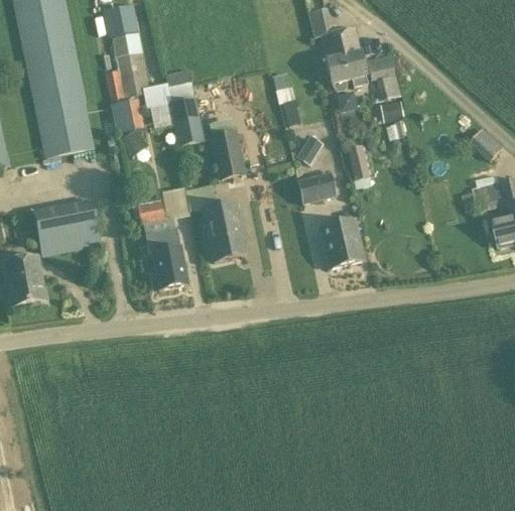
[(12,0),(45,158),(96,148),(65,0),(12,0)]
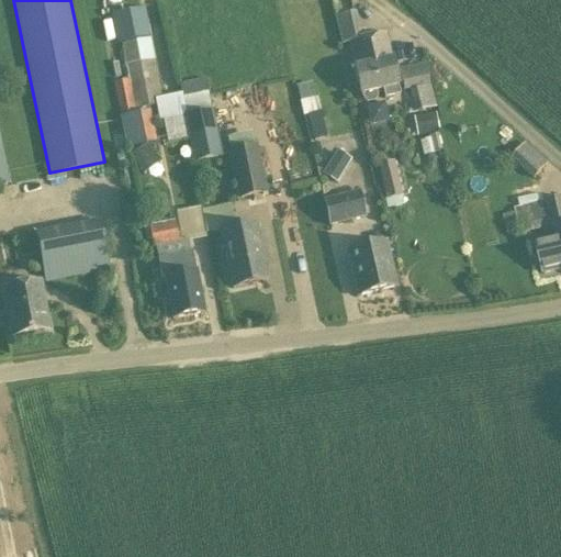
[(145,6),(112,12),(119,41),(150,34),(145,6)]
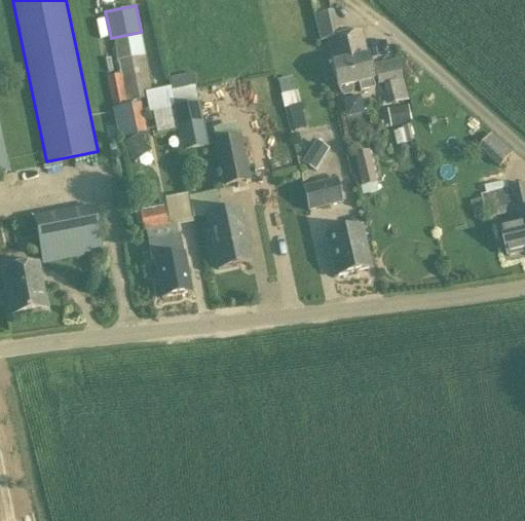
[(352,82),(359,81),(360,88),(374,85),(362,28),(343,32),(341,25),(338,26),(334,7),(314,11),(320,39),(327,37),(337,85),(340,85),(340,89),(343,92),(351,90),(353,86),(352,82)]
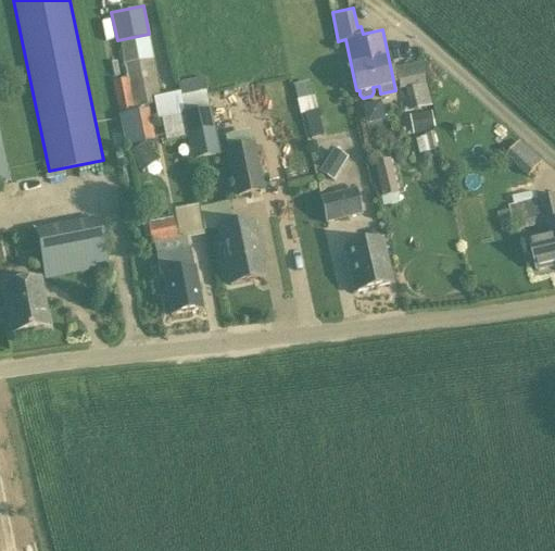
[(127,76),(113,78),(126,141),(154,136),(148,108),(135,110),(134,104),(162,99),(148,35),(120,40),(127,76)]
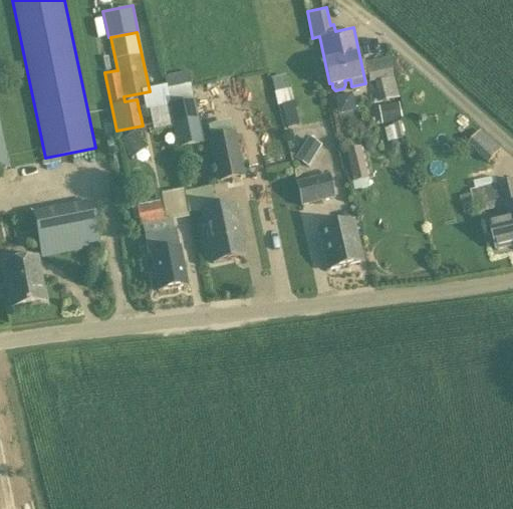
[(391,53),(365,58),(369,80),(374,78),(379,99),(400,94),(395,73),(391,53)]
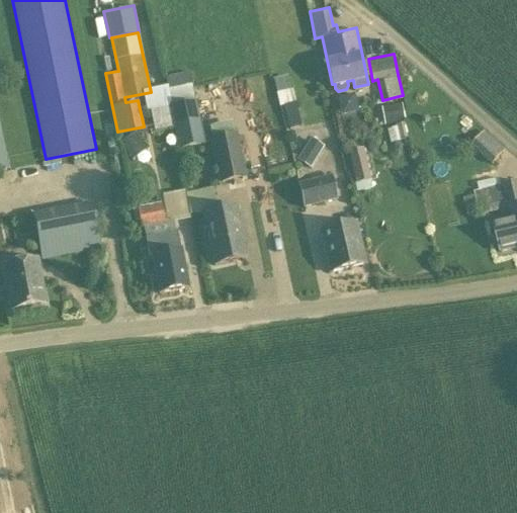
[(166,75),(165,75),(167,83),(168,88),(192,83),(192,82),(189,69),(166,75)]
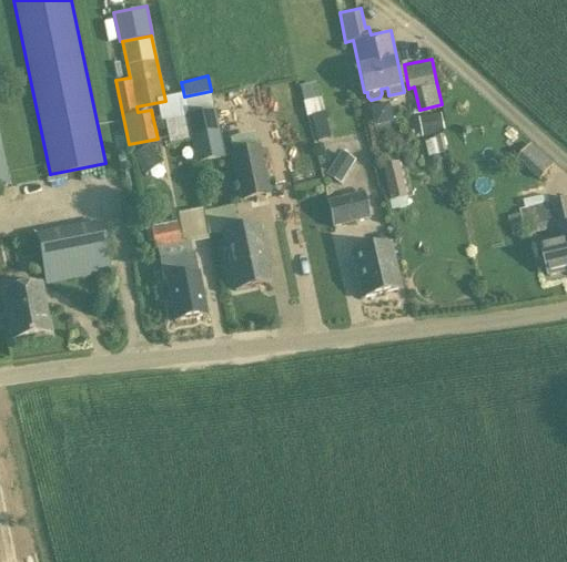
[(332,134),(321,94),(303,99),(307,114),(312,113),(319,138),(332,134)]
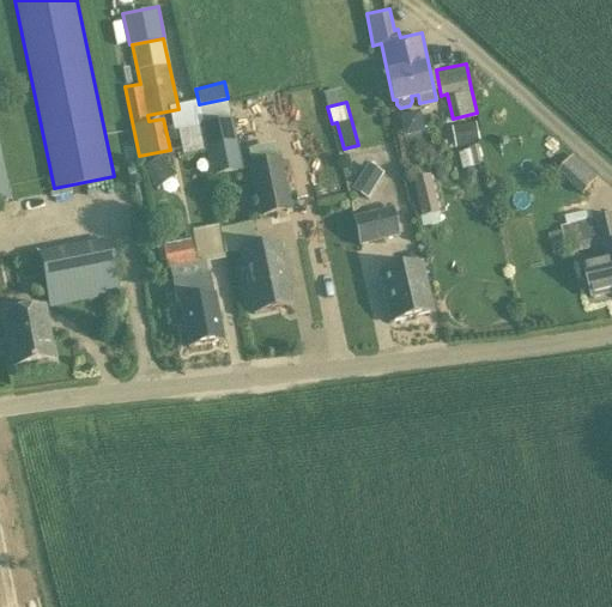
[(182,151),(206,146),(201,122),(199,122),(195,105),(181,109),(185,126),(177,127),(182,151)]
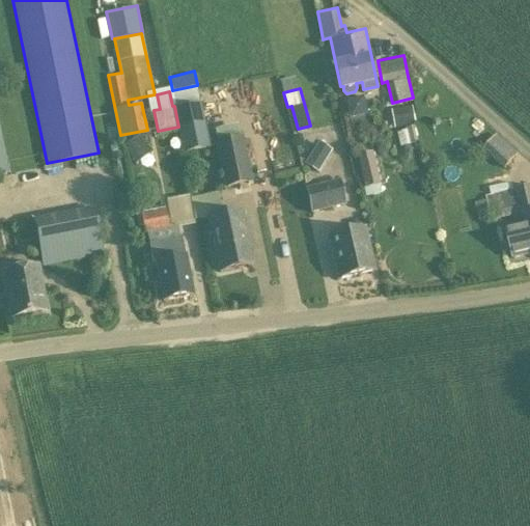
[(351,113),(368,110),(365,92),(347,95),(351,113)]
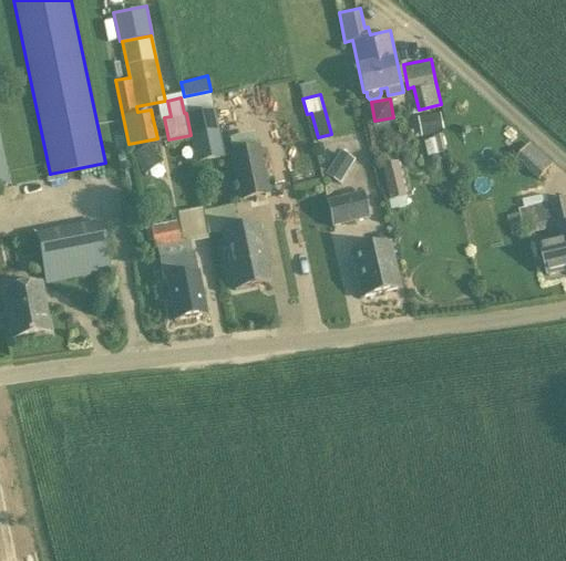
[(214,107),(186,113),(191,135),(196,160),(225,154),(214,107)]
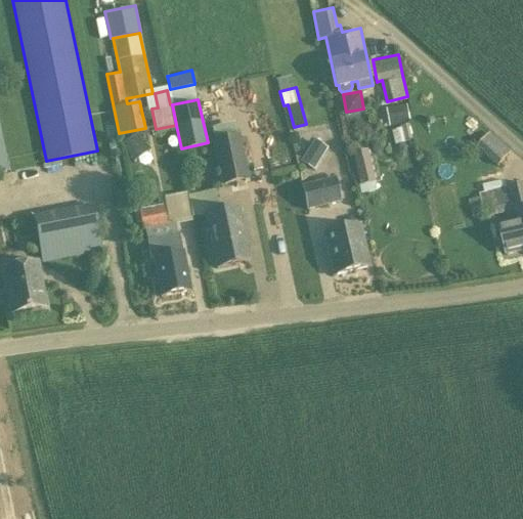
[(406,101),(393,104),(396,123),(410,120),(406,101)]
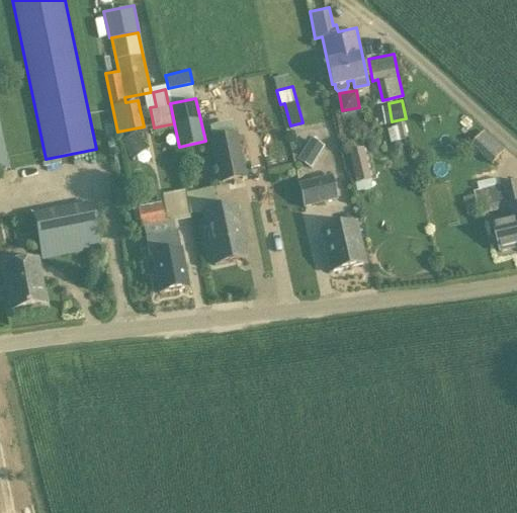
[(406,119),(395,121),(396,124),(399,138),(401,137),(409,135),(406,119)]
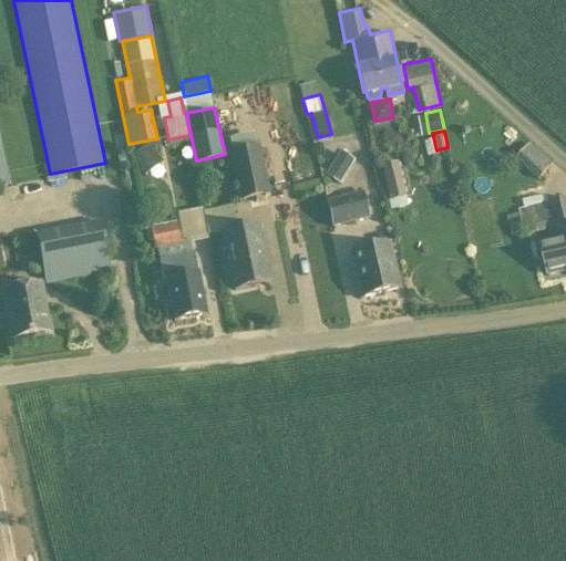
[(0,183),(9,182),(0,134),(0,183)]
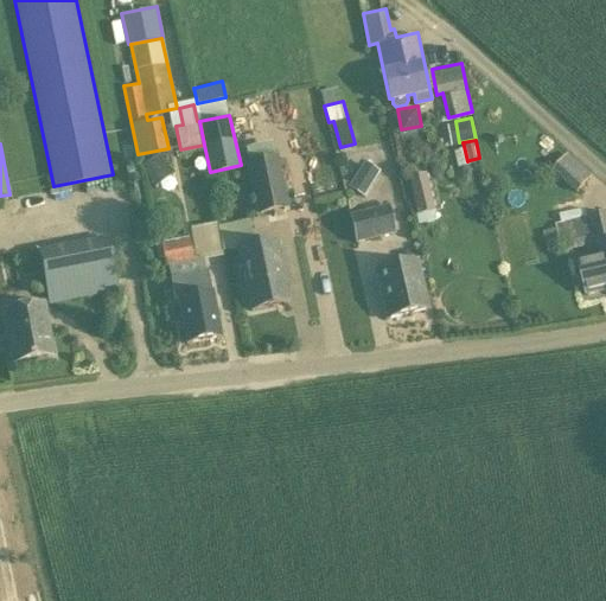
[(288,205),(278,153),(246,160),(256,212),(288,205)]
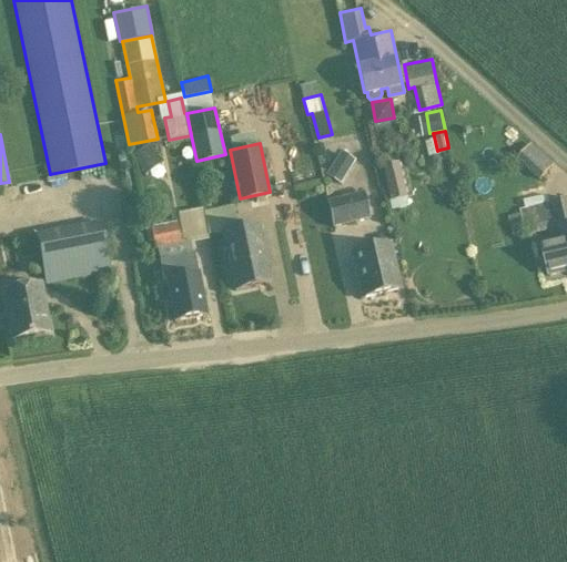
[(398,159),(382,162),(390,197),(407,193),(398,159)]
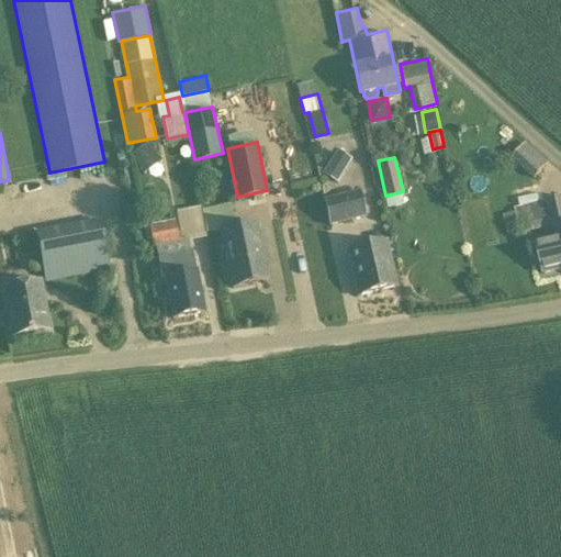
[(327,162),(323,169),(337,179),(341,171),(327,162)]
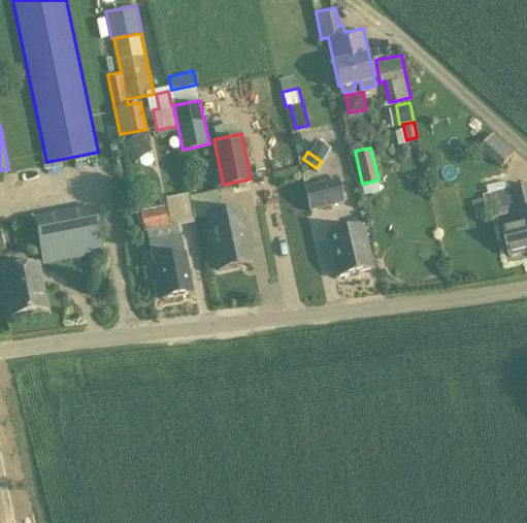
[(526,182),(490,191),(486,170),(465,174),(469,193),(476,192),(478,197),(473,198),(476,217),(489,214),(489,217),(511,213),(512,215),(520,213),(519,210),(521,210),(526,236),(526,182)]
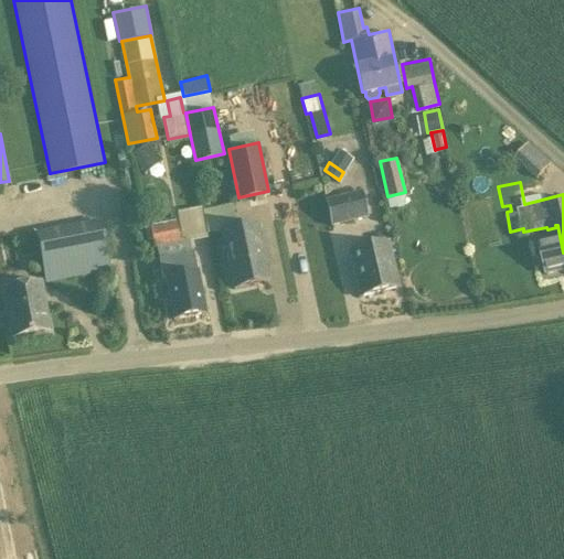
[(362,189),(326,196),(332,224),(369,215),(362,189)]
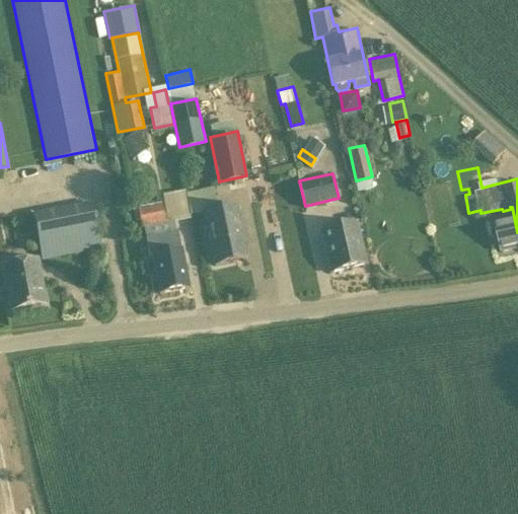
[(200,188),(205,211),(216,262),(246,255),(236,205),(218,208),(213,185),(200,188)]
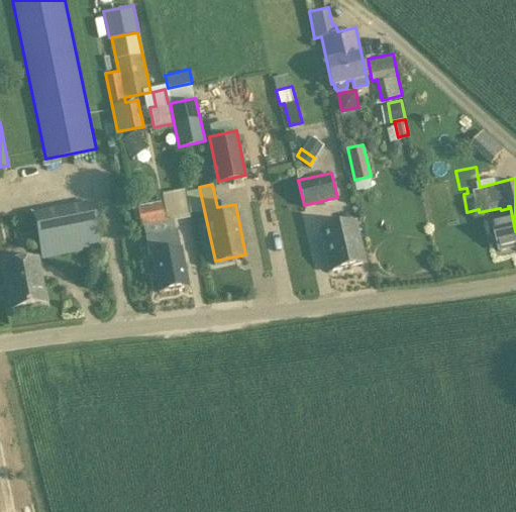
[(179,245),(175,228),(169,198),(136,205),(140,226),(143,225),(148,251),(151,250),(160,290),(189,284),(181,245),(179,245)]
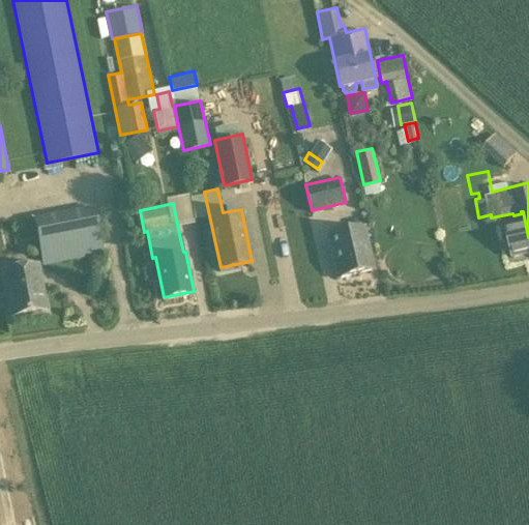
[(95,204),(33,215),(42,263),(104,251),(95,204)]
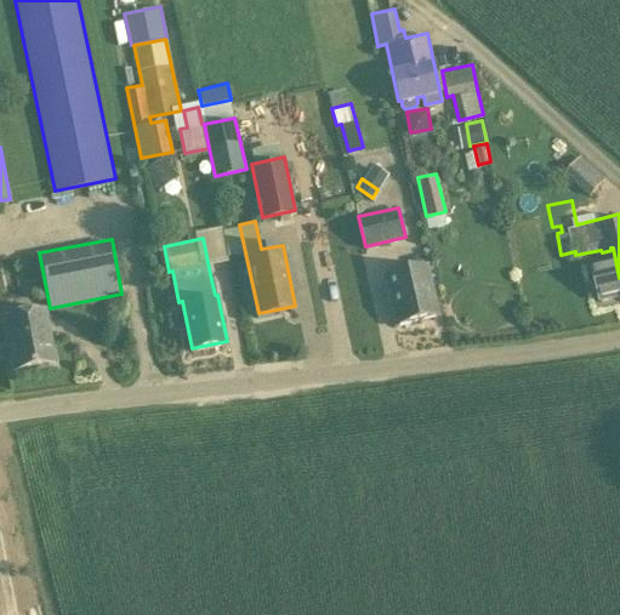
[(396,323),(438,313),(426,265),(384,274),(396,323)]
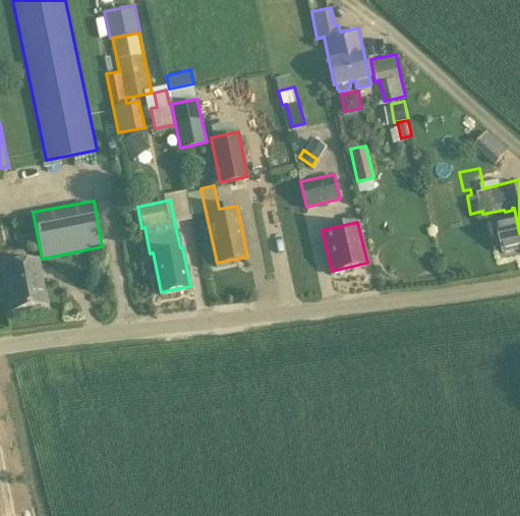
[(11,308),(46,302),(38,259),(3,266),(11,308)]
